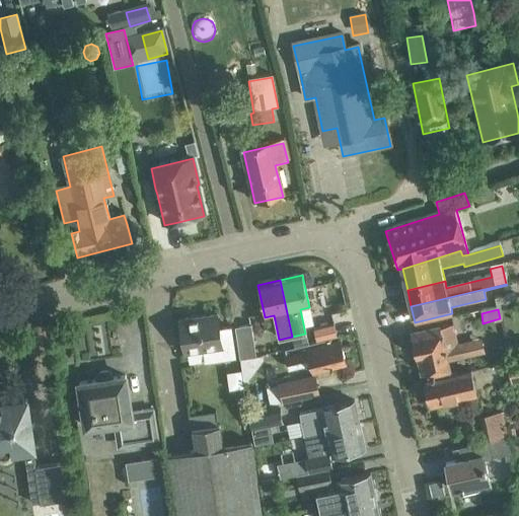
[(236,360),(231,329),(219,332),(217,315),(179,321),(184,356),(204,353),(205,361),(205,365),(236,360)]
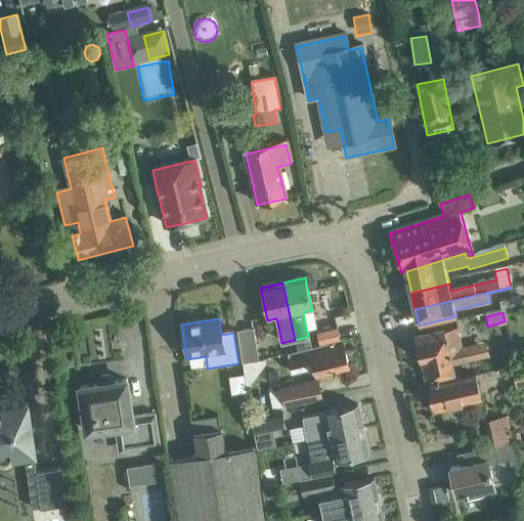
[(320,332),(316,333),(319,347),(334,344),(336,343),(340,342),(339,339),(337,328),(320,332)]
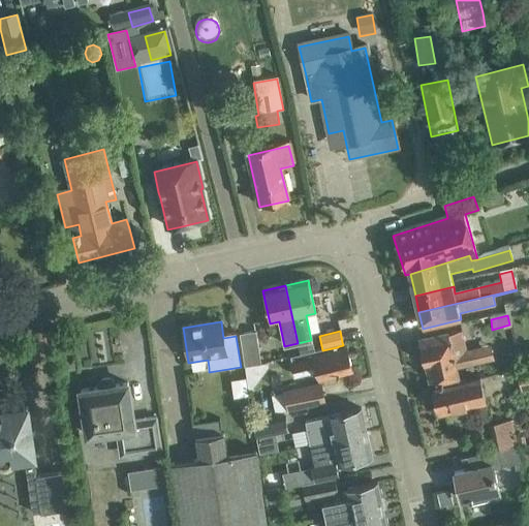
[(239,336),(245,370),(260,367),(261,366),(256,333),(239,336)]
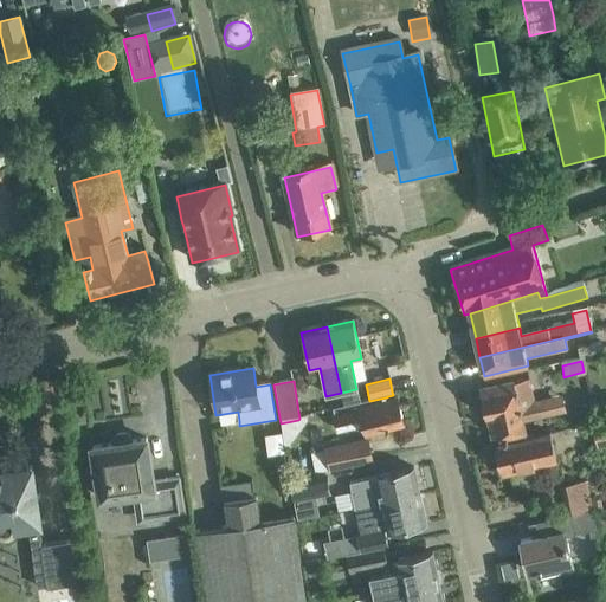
[(562,399),(542,403),(533,406),(528,381),(481,392),(487,416),(488,415),(494,439),(505,437),(507,438),(504,438),(504,441),(507,440),(507,441),(527,437),(524,424),(566,414),(562,399)]
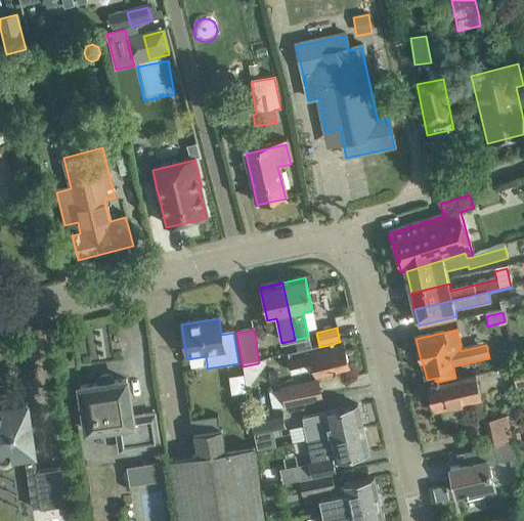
[(292,358),(288,359),(292,375),(313,370),(315,377),(349,368),(343,346),(335,348),(334,344),(319,347),(291,354),(292,358)]
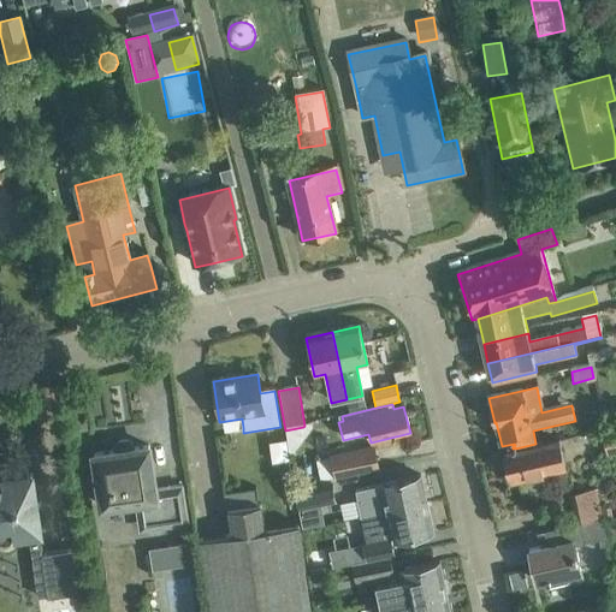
[(615,428),(602,432),(606,457),(615,453),(615,428)]
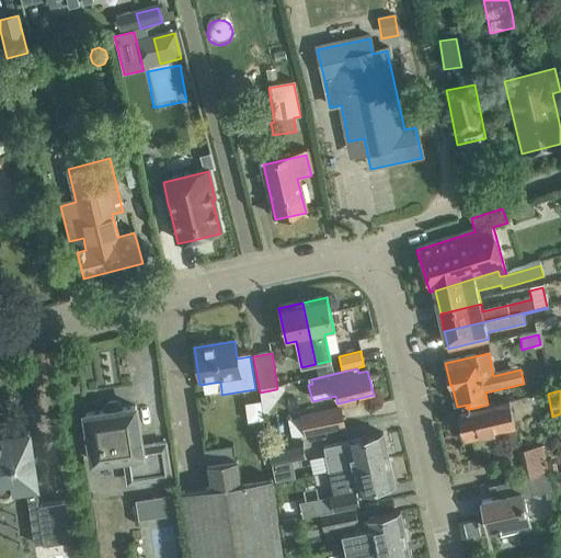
[(465,442),(479,439),(480,443),(484,446),(489,448),(493,447),(496,444),(499,439),(497,434),(515,430),(510,403),(458,416),(465,442)]
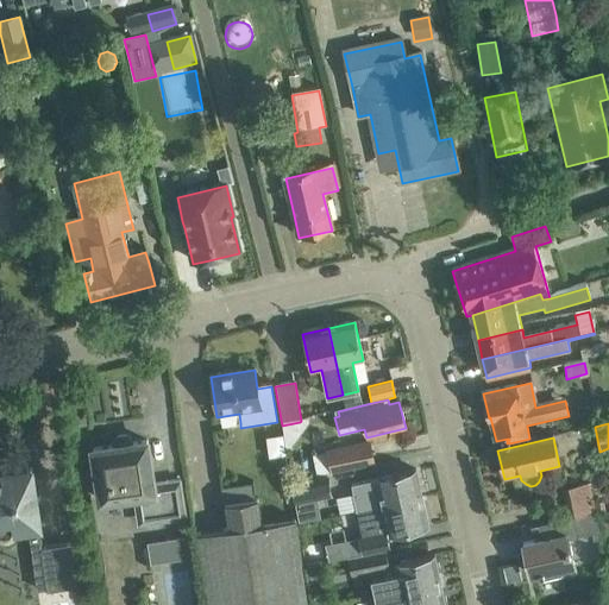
[(187,521),(184,505),(181,483),(154,486),(146,443),(131,446),(130,441),(126,439),(117,440),(114,443),(114,448),(93,452),(101,503),(133,498),(138,528),(187,521)]
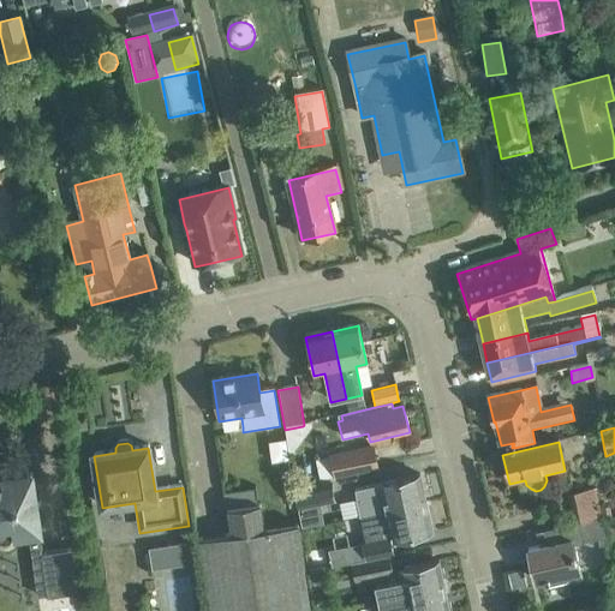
[(316,462),(320,481),(377,471),(374,449),(329,457),(330,459),(316,462)]
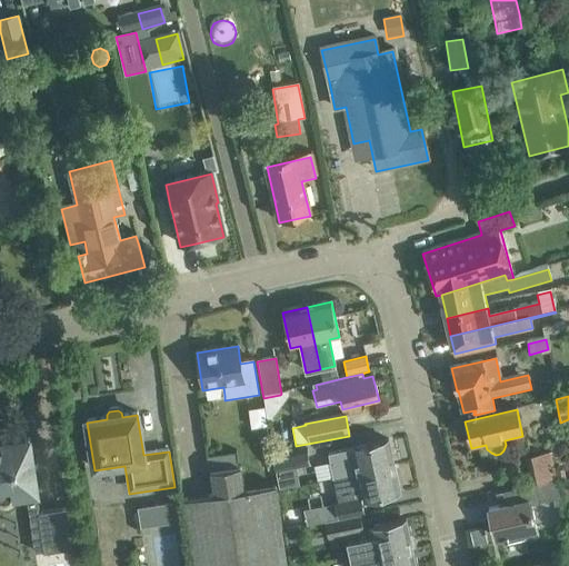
[(0,484),(10,483),(11,490),(27,493),(36,554),(43,553),(39,515),(37,493),(32,463),(29,440),(1,444),(2,448),(0,448),(0,484)]
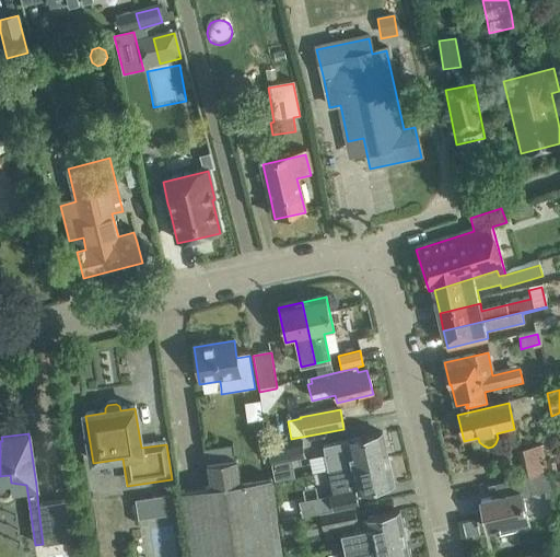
[(323,449),(327,473),(387,461),(382,434),(347,442),(347,443),(323,449)]
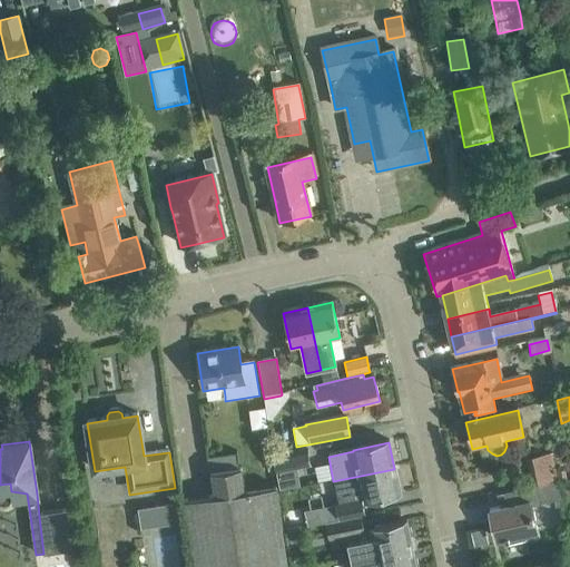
[(272,453),(275,470),(307,463),(304,447),(272,453)]
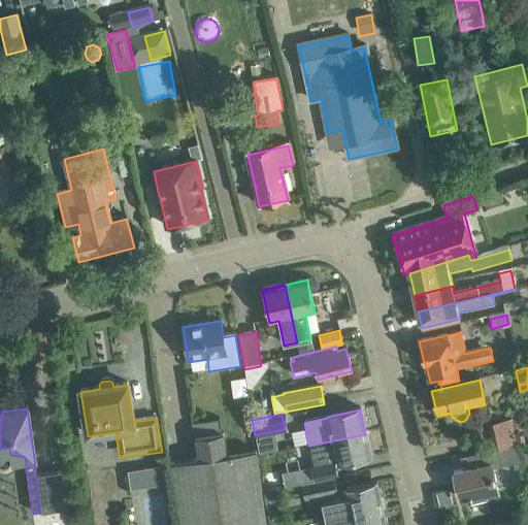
[(267,524),(254,437),(237,440),(239,455),(227,457),(224,435),(220,435),(218,423),(193,426),(198,461),(171,465),(179,524),(267,524)]
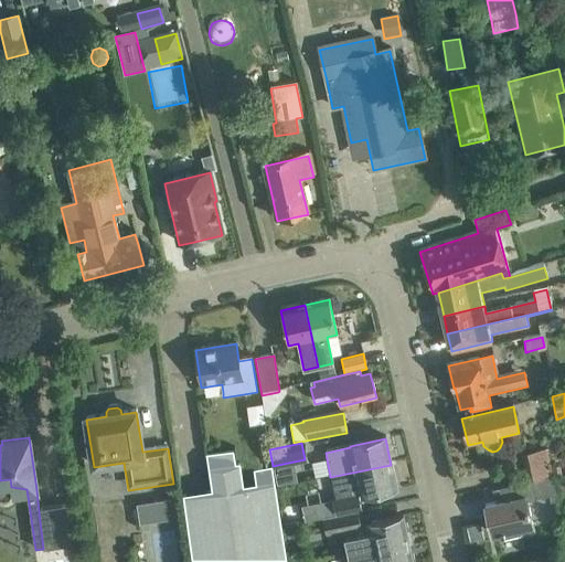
[(396,490),(391,465),(330,477),(334,496),(337,495),(338,502),(361,498),(375,495),(380,494),(396,490)]
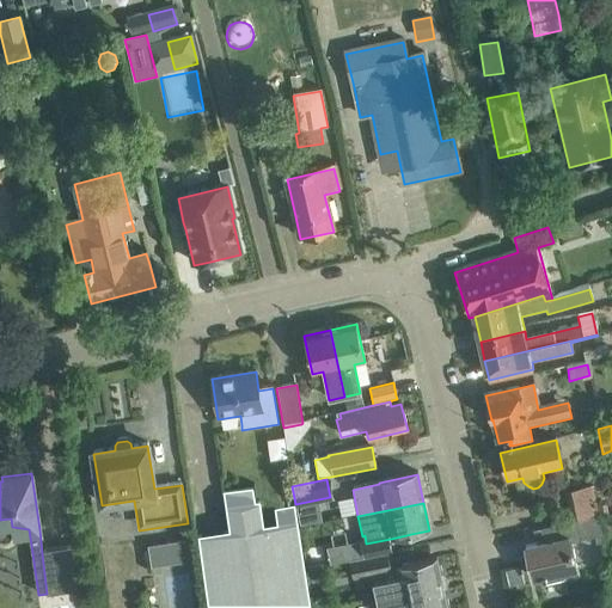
[(611,505),(611,504),(598,507),(600,519),(611,515),(611,505)]
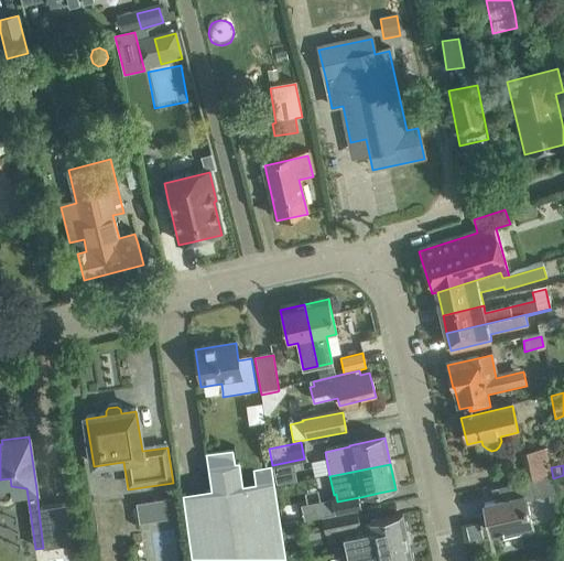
[(554,495),(550,478),(532,482),(535,499),(554,495)]
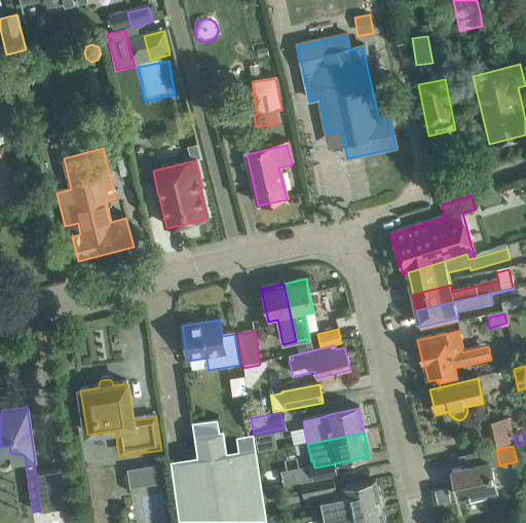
[(466,469),(451,472),(457,499),(465,497),(467,503),(485,499),(484,497),(498,494),(497,490),(492,467),(499,465),(496,449),(463,455),(466,469)]
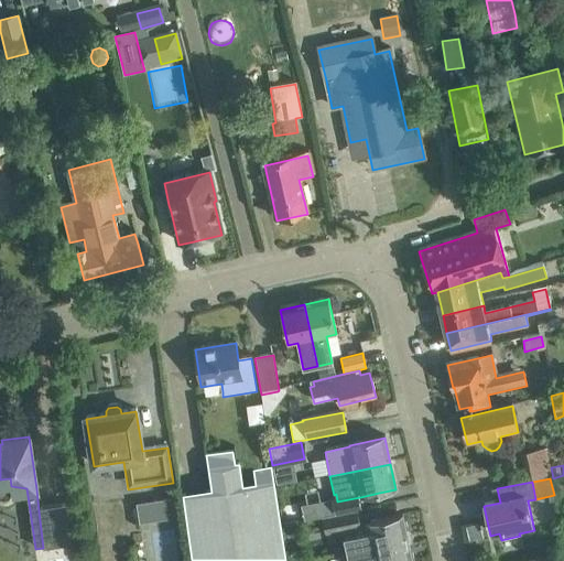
[(337,502),(336,502),(338,515),(381,506),(379,493),(375,494),(360,497),(337,502)]
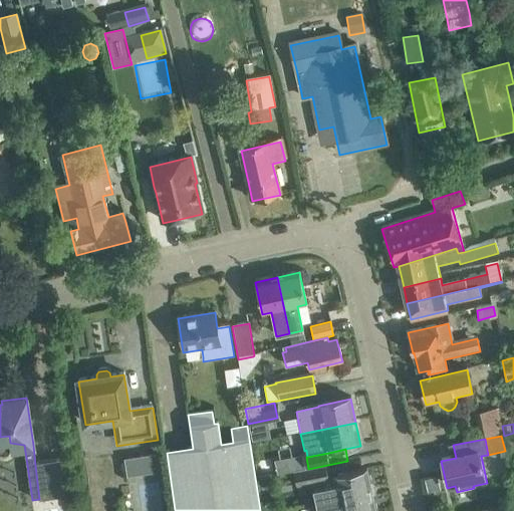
[(159,455),(124,460),(127,478),(162,472),(159,455)]
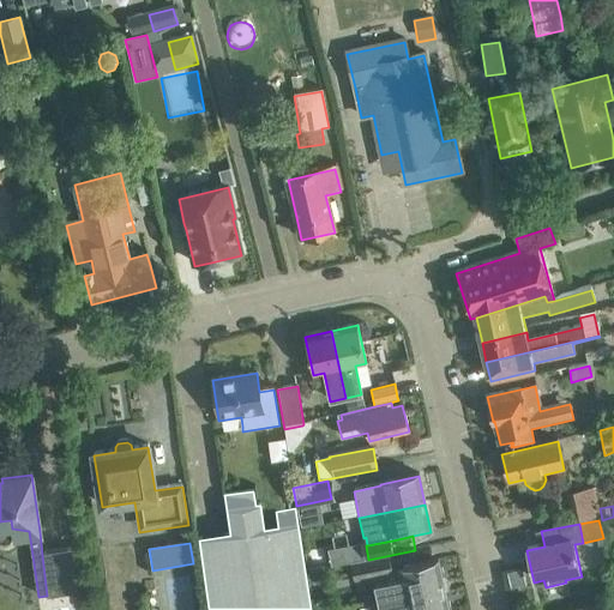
[(72,550),(42,555),(47,596),(47,598),(78,593),(72,550)]
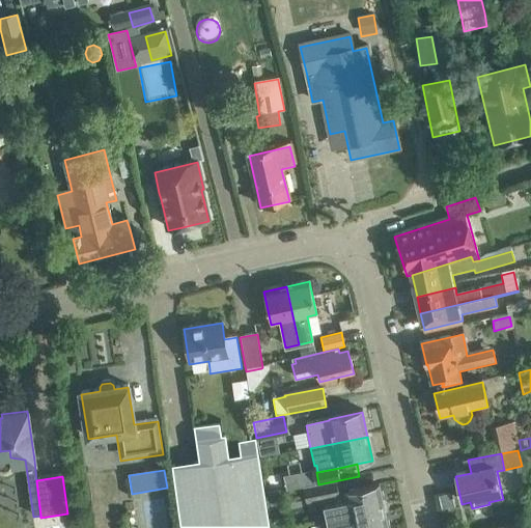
[(304,489),(307,504),(339,498),(336,482),(304,489)]
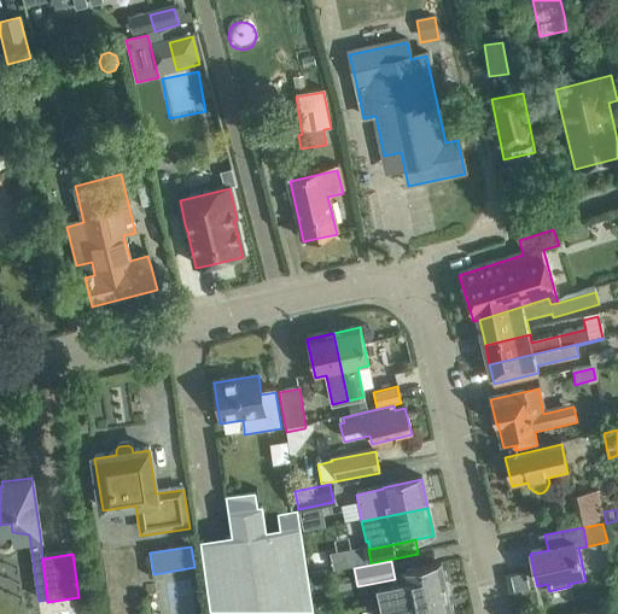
[(377,590),(380,608),(447,594),(441,566),(417,571),(402,574),(403,584),(377,590)]
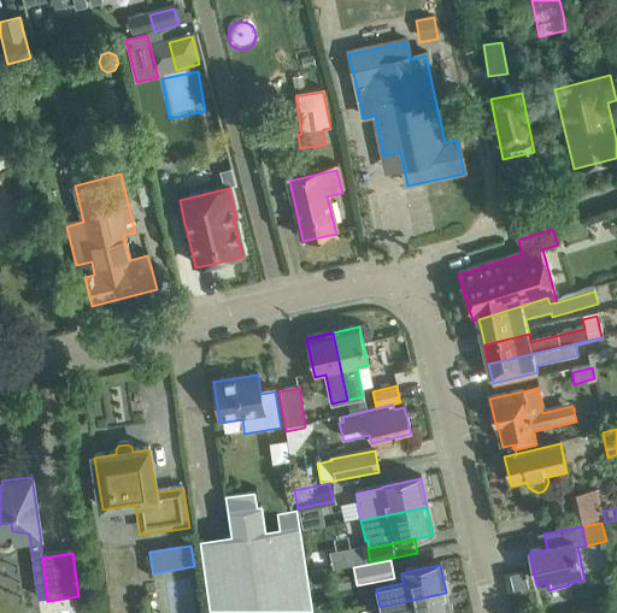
[(310,576),(315,612),(331,612),(325,573),(310,576)]
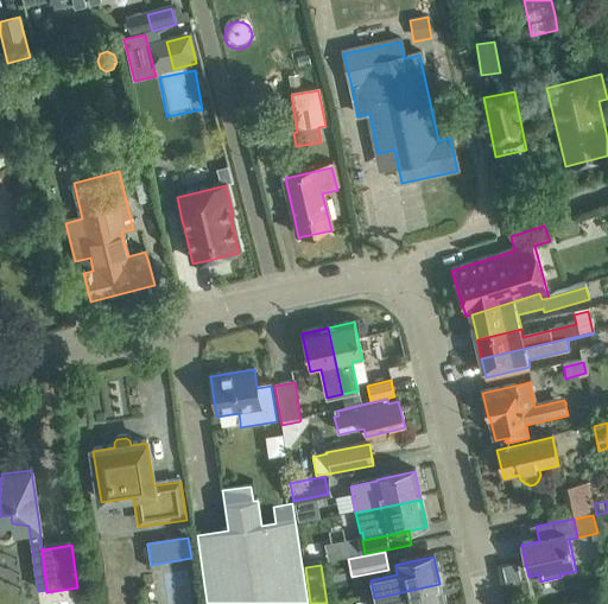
[(443,603),(439,584),(374,598),(375,603),(443,603)]
